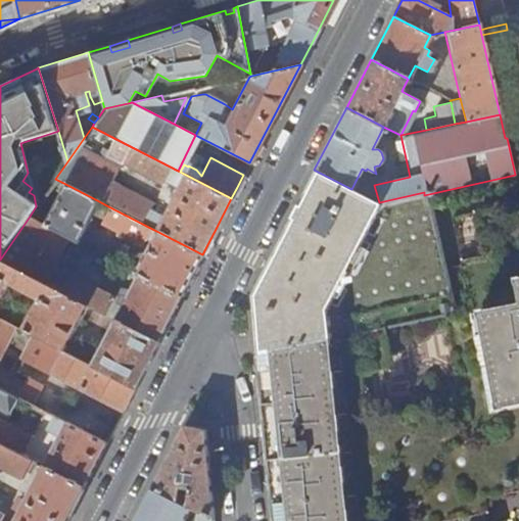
[(249,295),(255,354),(382,327),(442,314),(453,312),(424,195),(424,192),(379,202),(351,189),(314,170),(249,295)]
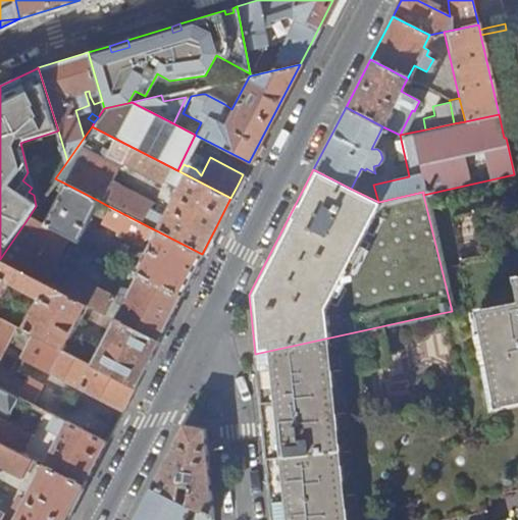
[(97,200),(63,183),(41,224),(66,237),(75,242),(97,200)]
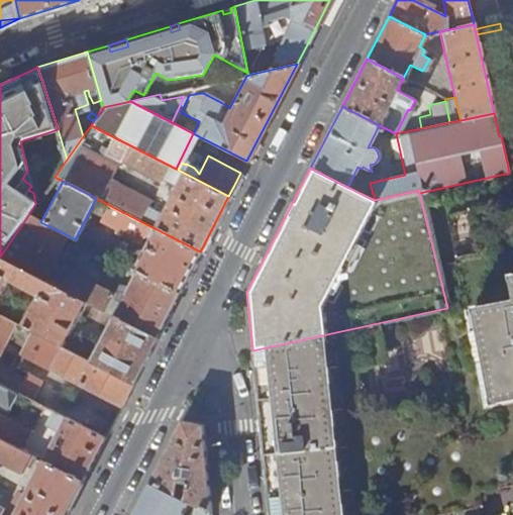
[(252,350),(270,514),(439,514),(484,507),(481,491),(512,484),(512,196),(465,206),(474,253),(452,259),(462,305),(447,308),(437,310),(459,413),(441,417),(438,402),(415,407),(413,399),(389,404),(388,395),(361,401),(353,369),(386,362),(378,323),(252,350)]
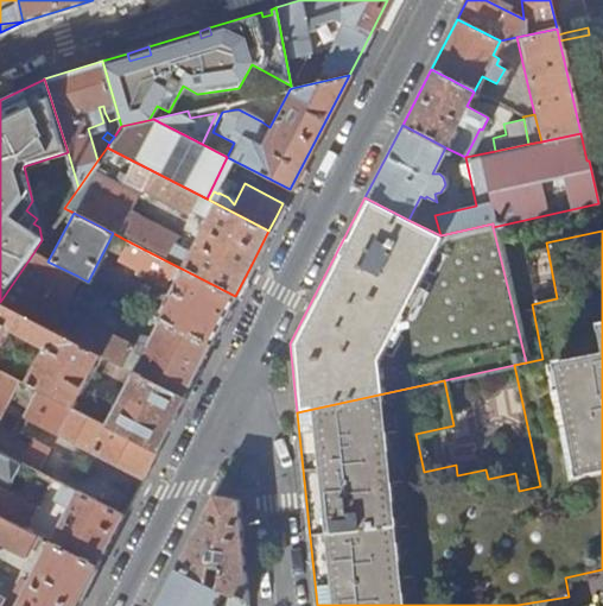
[(160,281),(169,277),(175,265),(126,240),(116,259),(160,281)]
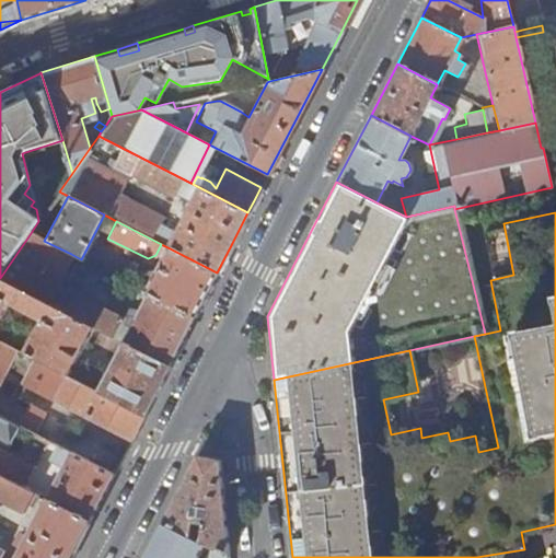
[(31,233),(0,278),(0,280),(46,303),(71,254),(44,241),(31,233)]
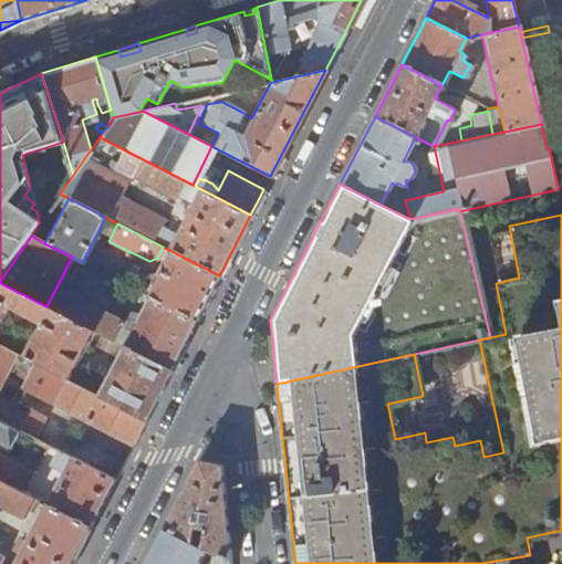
[(157,258),(164,260),(169,250),(163,247),(157,258)]
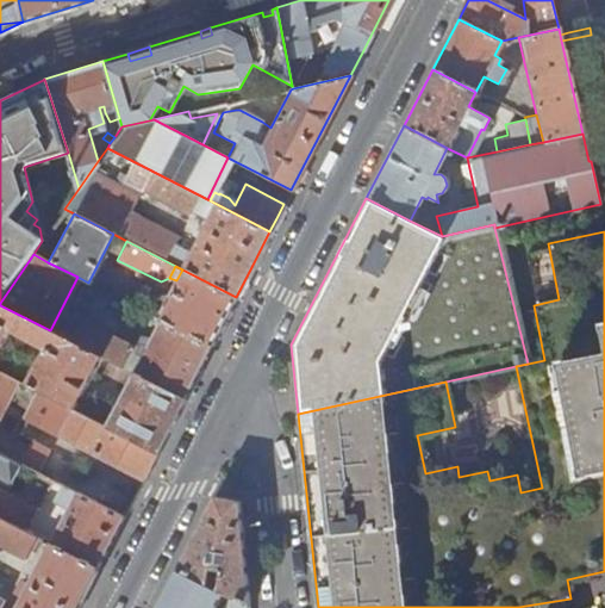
[(161,320),(211,345),(222,323),(236,297),(182,270),(176,280),(157,317),(161,320)]
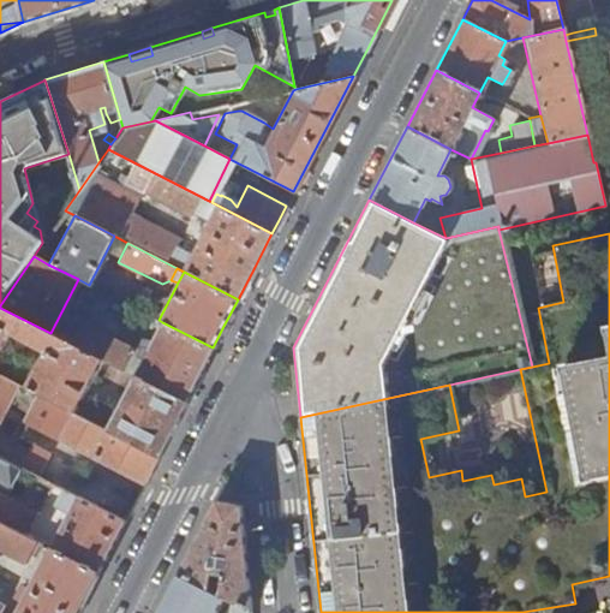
[(51,333),(73,345),(84,323),(102,290),(89,285),(78,279),(51,333)]
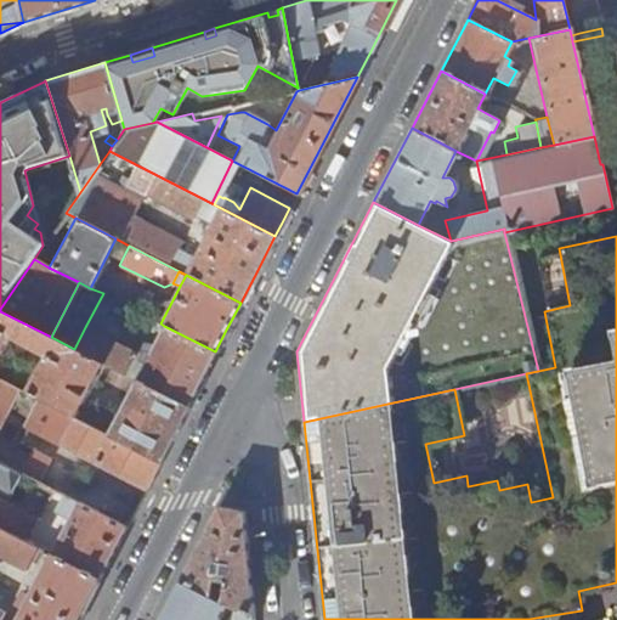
[(0,350),(7,338),(44,356),(24,393),(72,417),(73,417),(97,371),(101,376),(114,382),(119,372),(74,349),(51,337),(0,311),(0,350)]
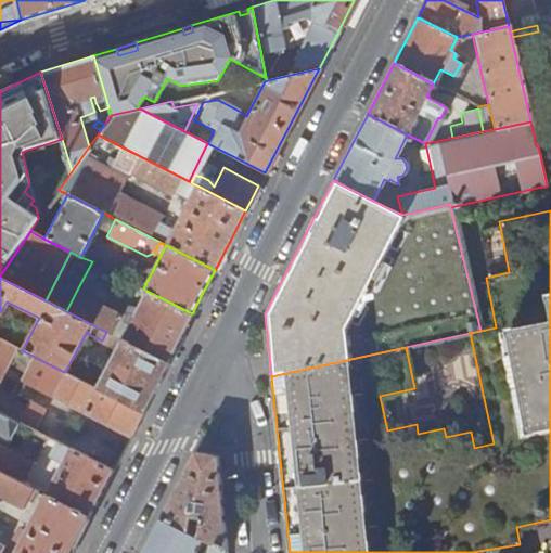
[(131,320),(120,339),(167,362),(179,337),(192,313),(146,291),(131,320)]
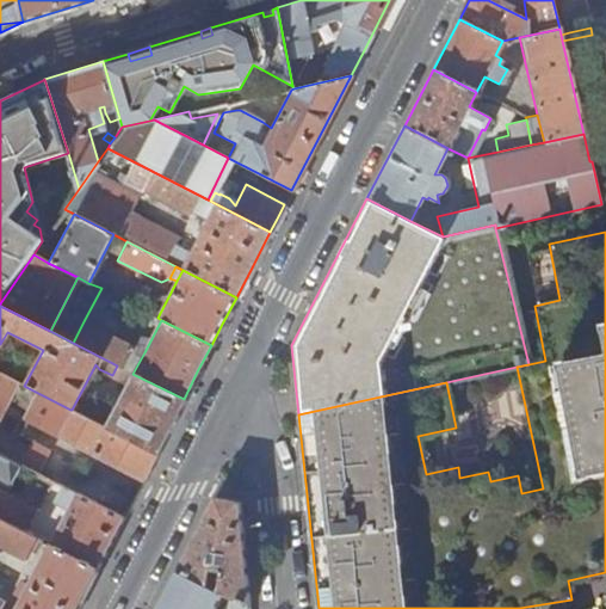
[(73,343),(117,365),(119,367),(131,345),(84,321),(73,343)]
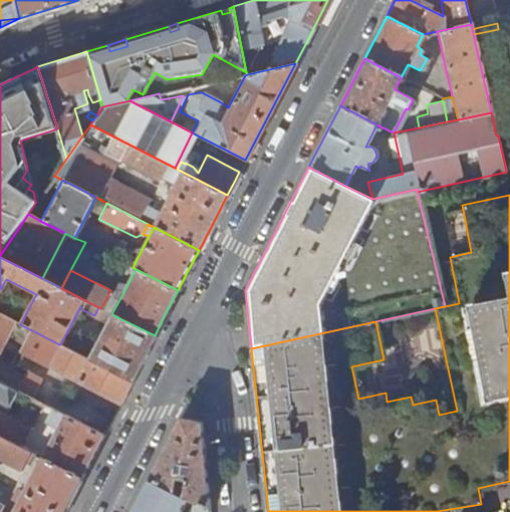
[(105,310),(111,314),(121,296),(114,293),(105,310)]
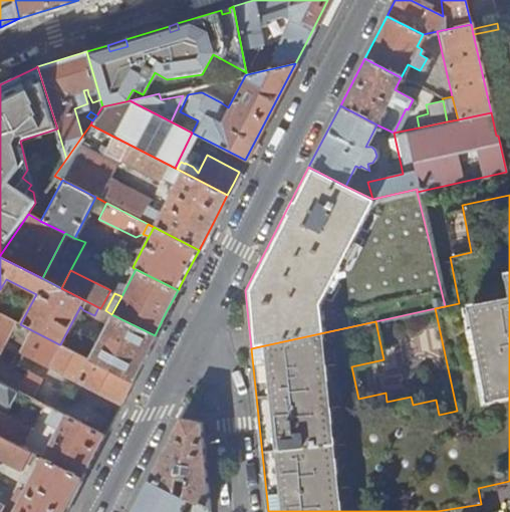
[(0,381),(15,391),(31,399),(48,364),(59,344),(20,324),(0,314),(0,381)]
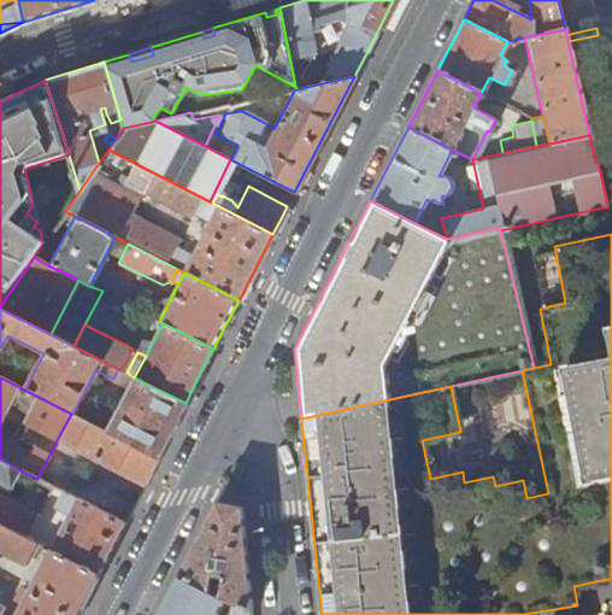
[(123,399),(106,432),(157,457),(171,431),(186,403),(134,378),(128,391),(123,388),(118,397),(123,399)]
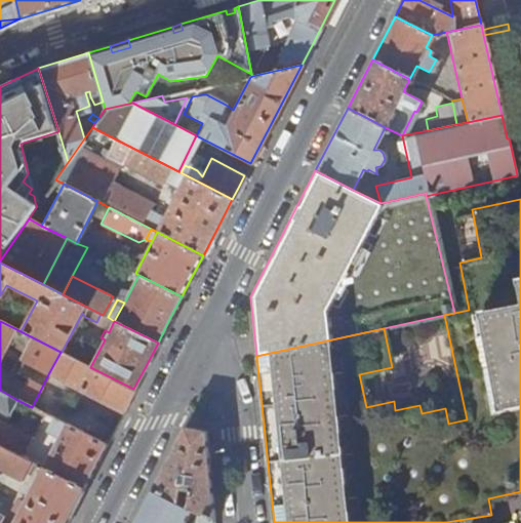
[(61,352),(49,372),(122,410),(128,399),(133,389),(90,367),(62,352),(61,352)]
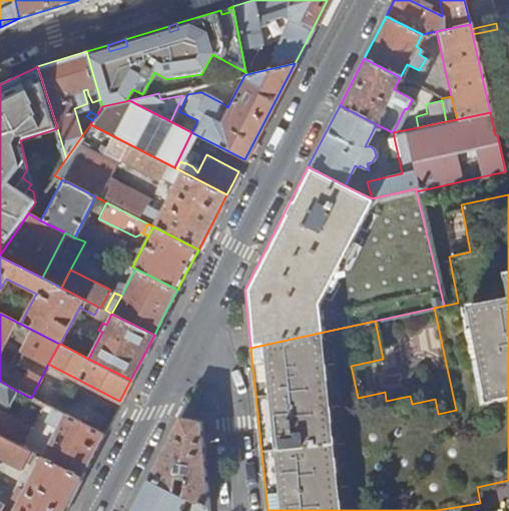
[(15,390),(0,381),(0,400),(8,405),(15,390)]
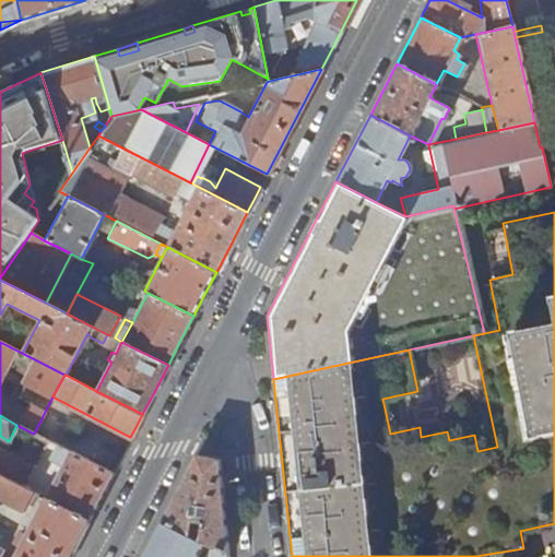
[(43,438),(54,443),(111,473),(124,451),(104,442),(101,450),(49,425),(43,438)]
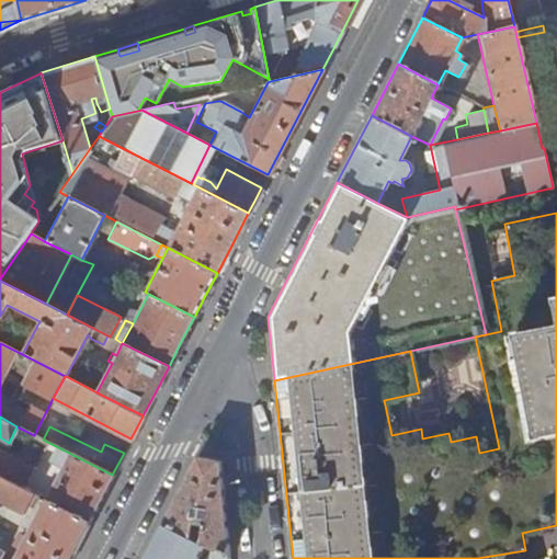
[(61,468),(45,499),(88,521),(99,501),(112,475),(54,445),(46,460),(61,468)]
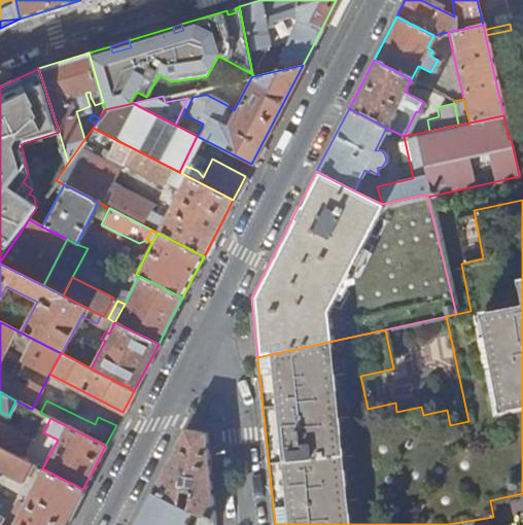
[(0,447),(19,457),(29,436),(0,421),(0,447)]
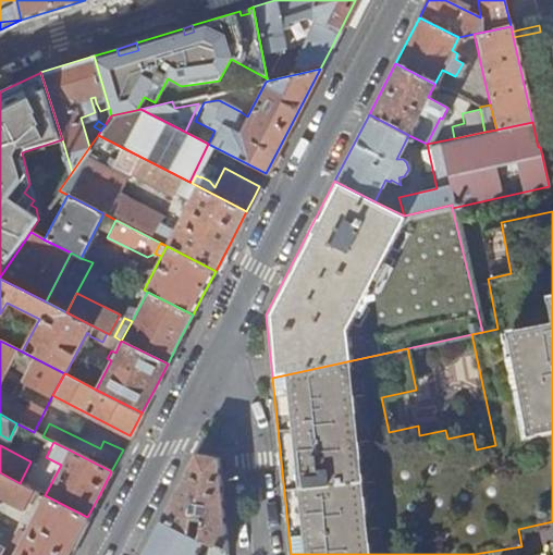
[(194,454),(160,519),(186,532),(189,519),(200,521),(197,538),(200,540),(225,553),(216,458),(194,454)]
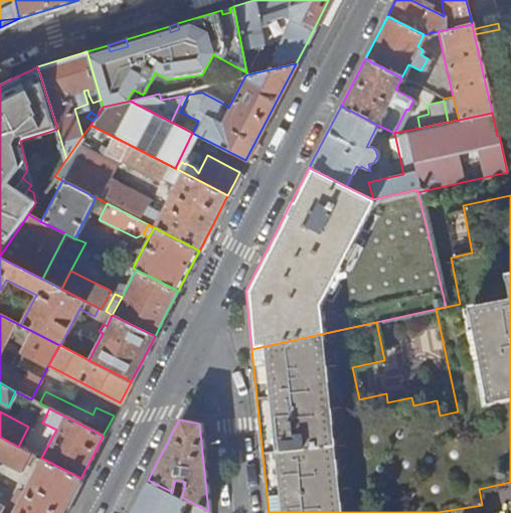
[(0,462),(19,473),(29,453),(18,447),(0,437),(0,462)]
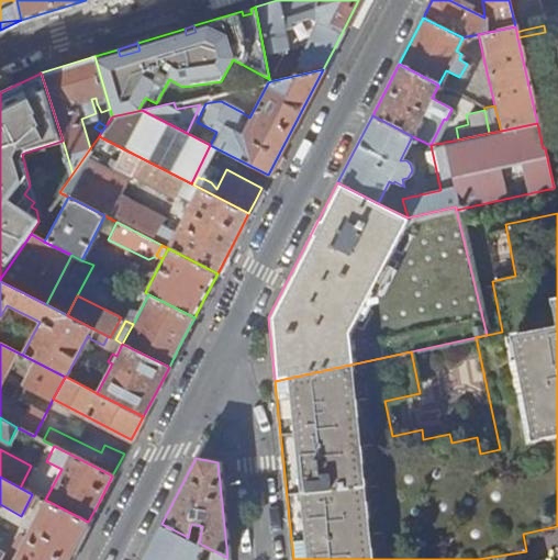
[(0,559),(68,559),(69,559),(88,522),(45,500),(26,535),(22,533),(15,546),(20,548),(13,559),(0,559),(0,553),(1,552),(0,551),(0,559)]
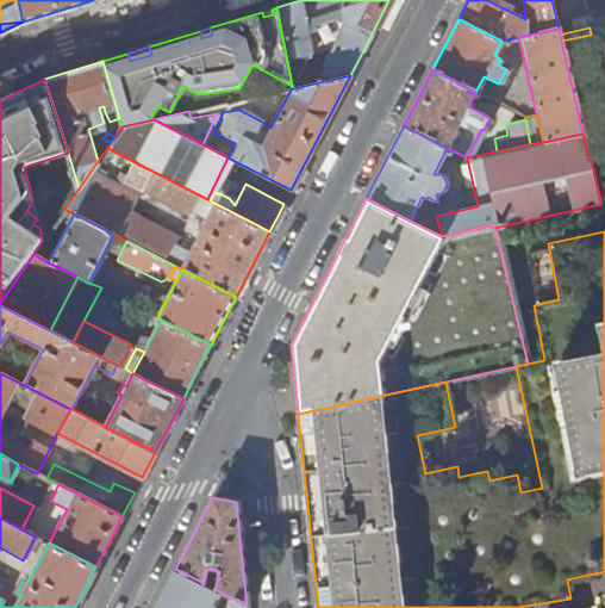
[(211,607),(219,591),(216,589),(204,583),(175,569),(154,607),(211,607)]
